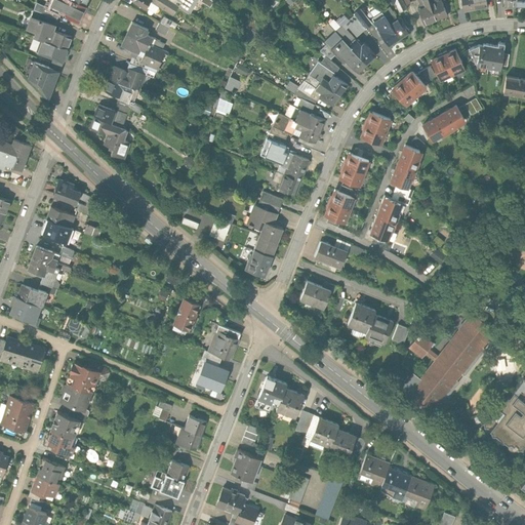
[(48,10),(52,0),(48,0),(45,7),(38,3),(35,10),(58,21),(61,15),(48,10)]
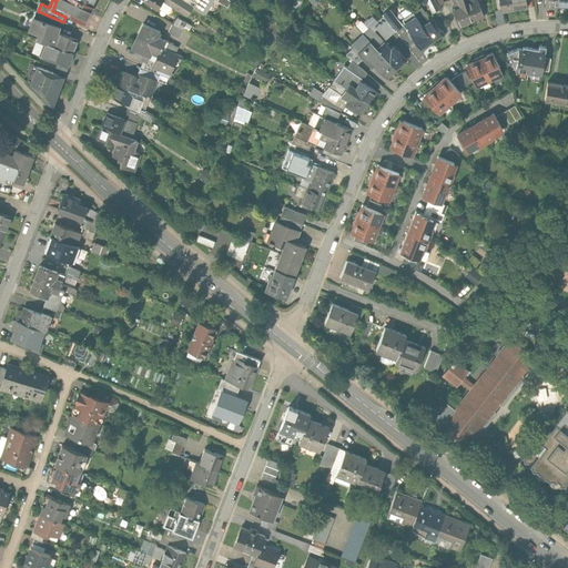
[(94,9),(78,0),(57,0),(52,11),(66,17),(68,19),(87,27),(94,9)]
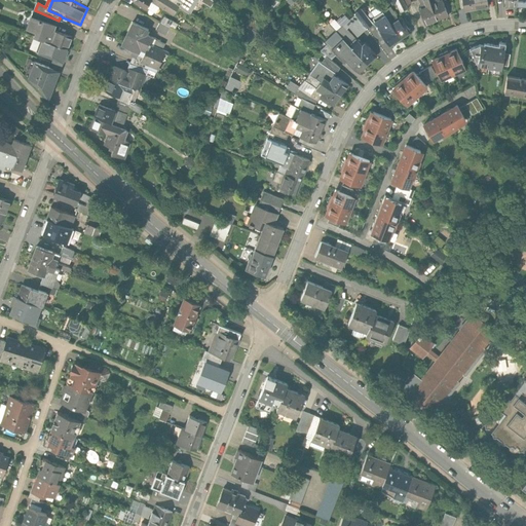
[(135,0),(132,5),(144,12),(150,2),(173,15),(179,5),(170,0),(135,0)]
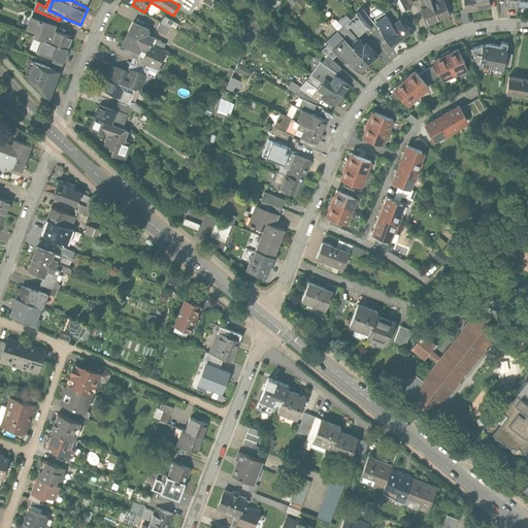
[(197,0),(180,0),(182,0),(179,4),(191,11),(197,0)]
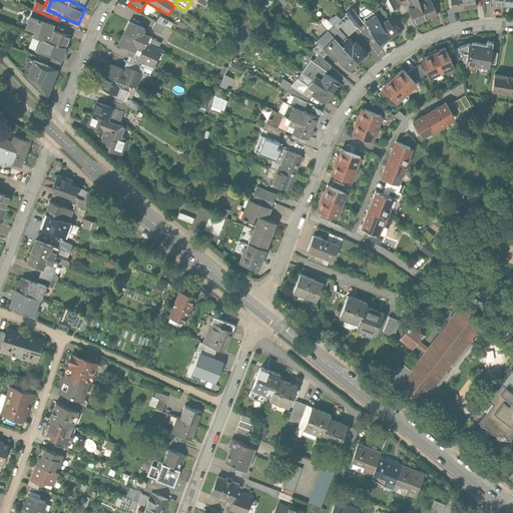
[(392,0),(377,0),(382,7),(386,14),(397,8),(395,6),(392,0)]
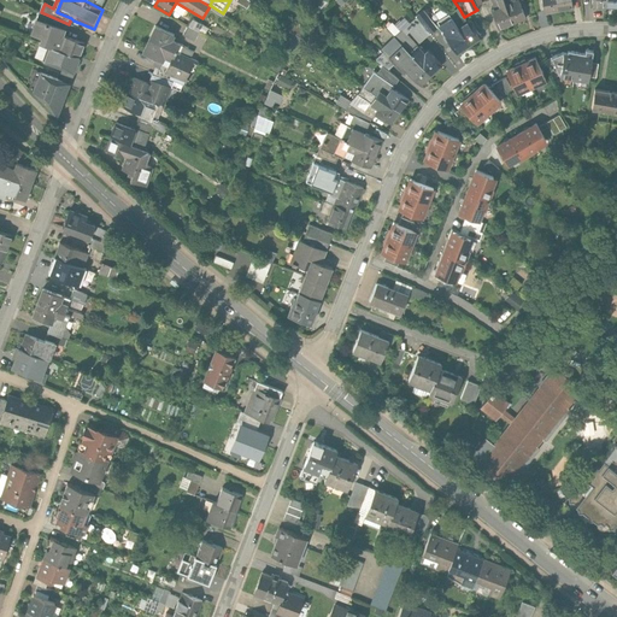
[(491,0),(492,4),(495,11),(492,12),(499,31),(513,25),(503,0),(491,0)]
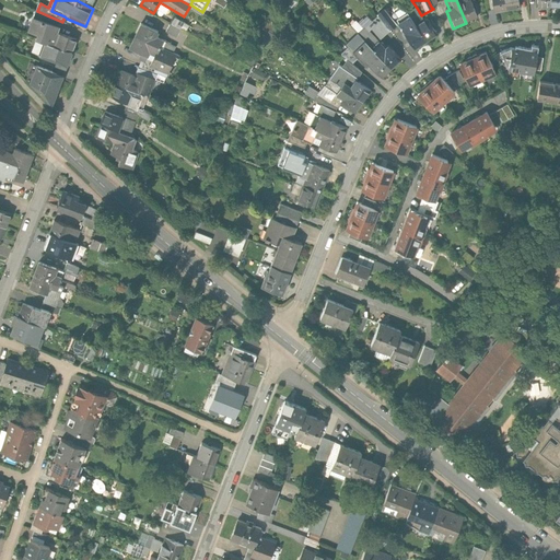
[(456,0),(466,23),(477,19),(470,1),(468,1),(467,0),(456,0)]
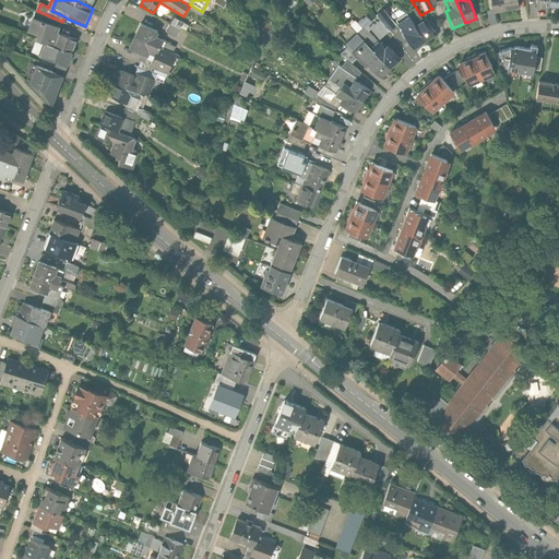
[(490,0),(494,14),(506,12),(503,0),(490,0)]
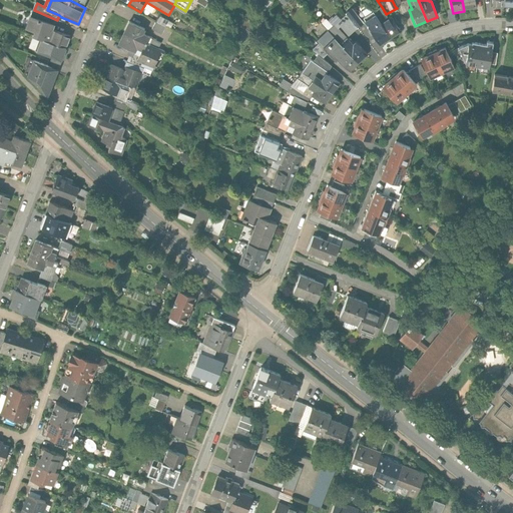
[(462,0),(464,11),(476,8),(474,0),(462,0)]
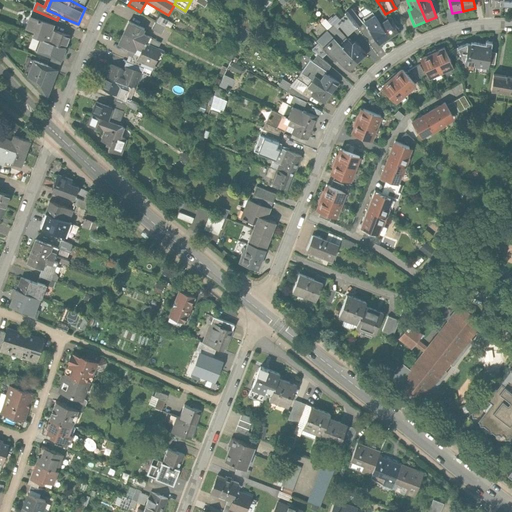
[(381,7),(373,12),(388,39),(399,33),(391,17),(387,19),(386,17),(385,14),(381,7)]
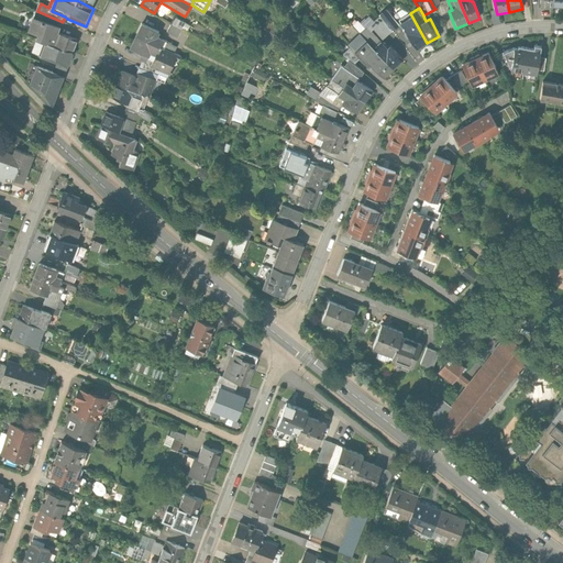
[(386,10),(378,15),(379,17),(392,32),(398,25),(386,10)]
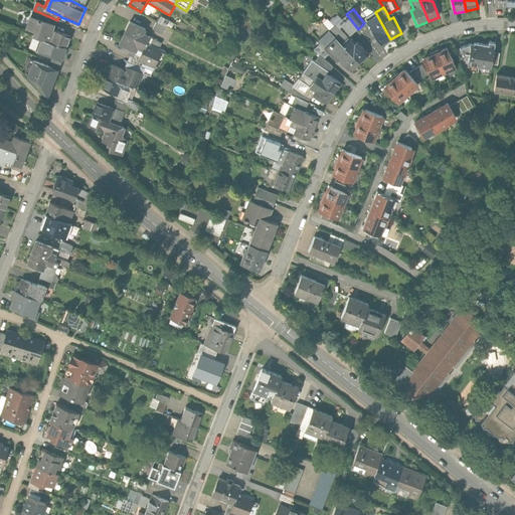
[(55,25),(57,20),(34,10),(31,17),(55,25)]
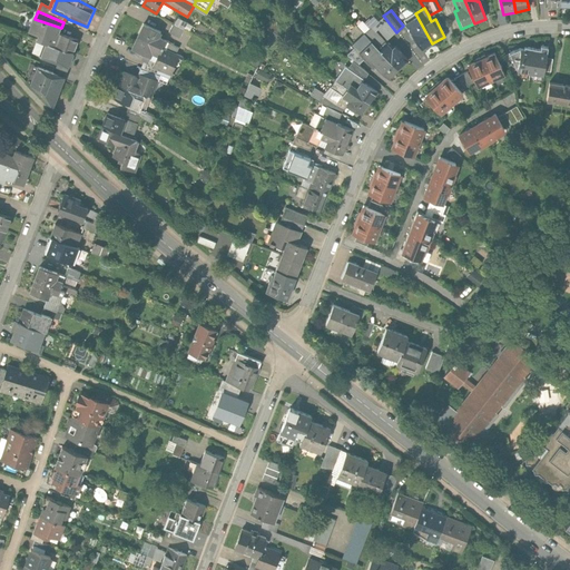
[(415,13),(402,20),(408,28),(416,45),(419,43),(422,49),(432,43),(415,13)]
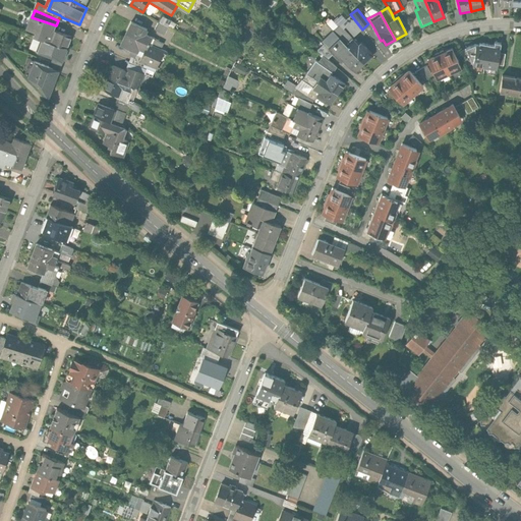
[(326,22),(334,30),(340,24),(351,38),(362,30),(351,15),(341,23),(333,16),(326,22)]
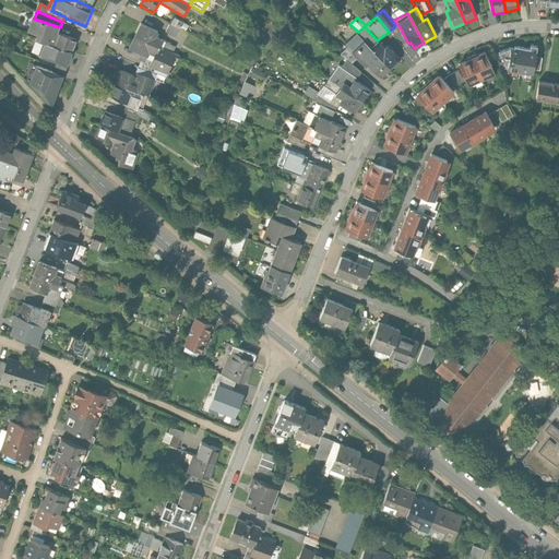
[(174,18),(166,33),(180,40),(189,26),(174,18)]
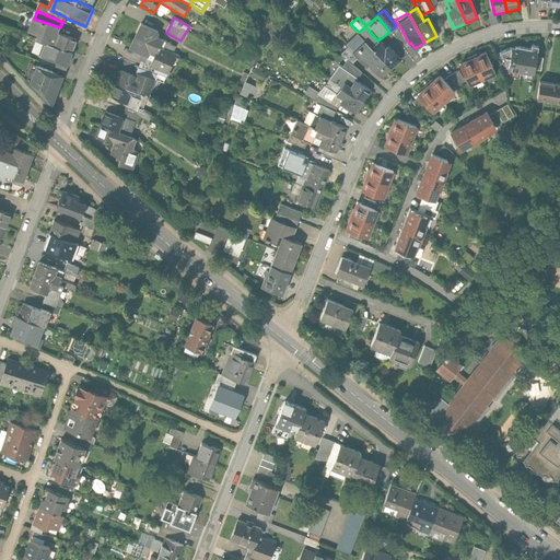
[(37,42),(74,55),(79,42),(62,36),(59,35),(62,28),(60,27),(34,19),(28,33),(38,36),(37,42)]
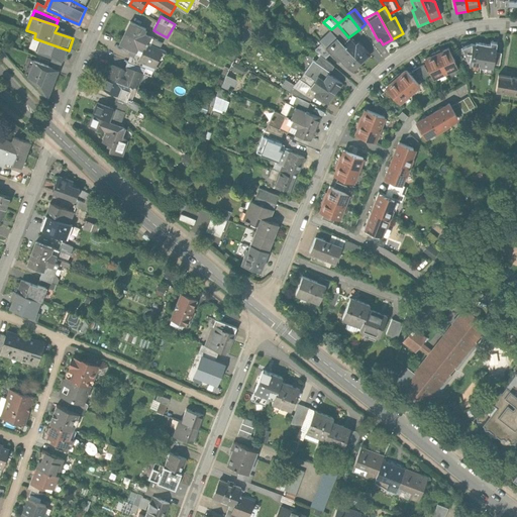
[(257,25),(247,18),(242,25),(252,32),(257,25)]
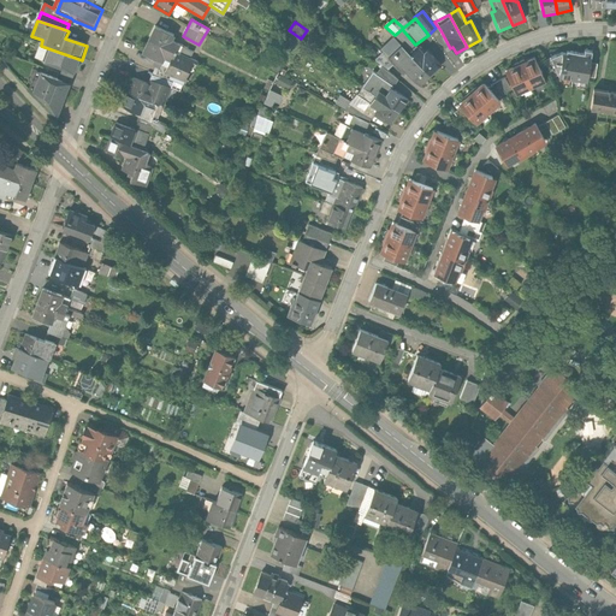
[(146,42),(189,60),(194,51),(176,43),(171,41),(173,35),(153,27),(146,42)]
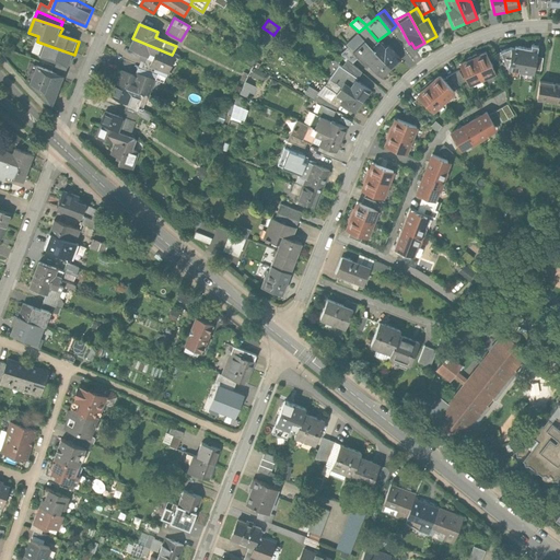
[(359,32),(357,34),(392,71),(401,60),(387,45),(384,47),(380,43),(377,41),(365,26),(359,32)]
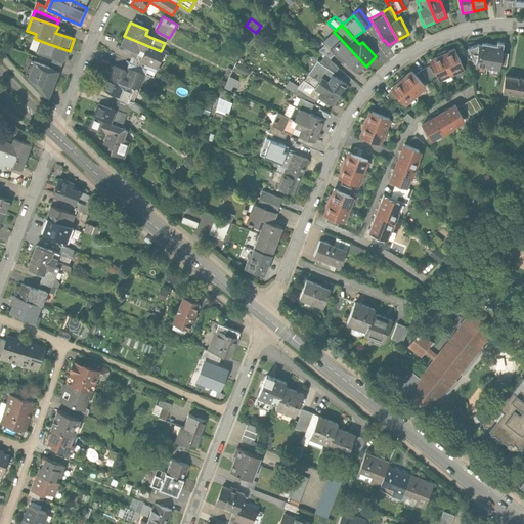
[(254,33),(245,27),(238,36),(244,40),(248,42),(254,33)]
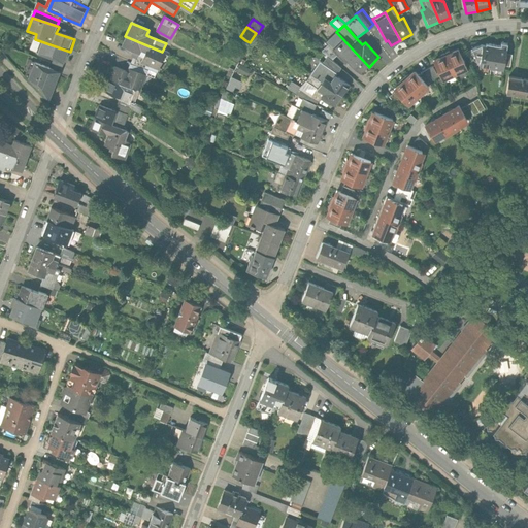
[(336,32),(325,43),(327,45),(337,56),(343,62),(345,60),(347,62),(360,75),(369,67),(336,32)]
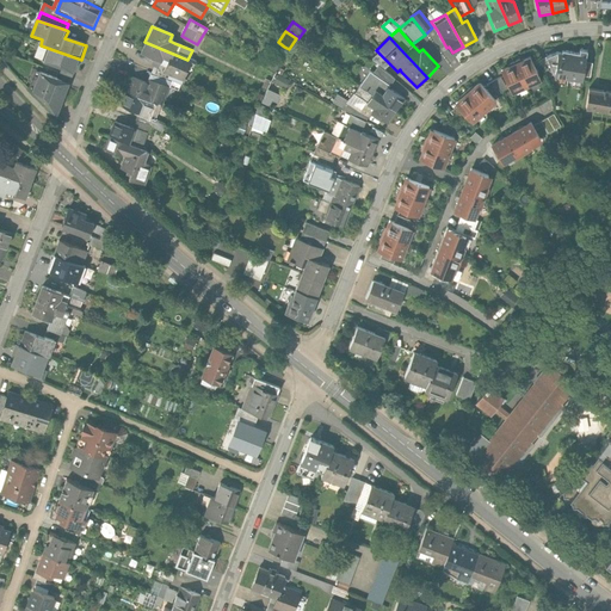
[(144,42),(140,53),(161,61),(166,63),(162,72),(183,80),(190,61),(187,60),(144,42)]
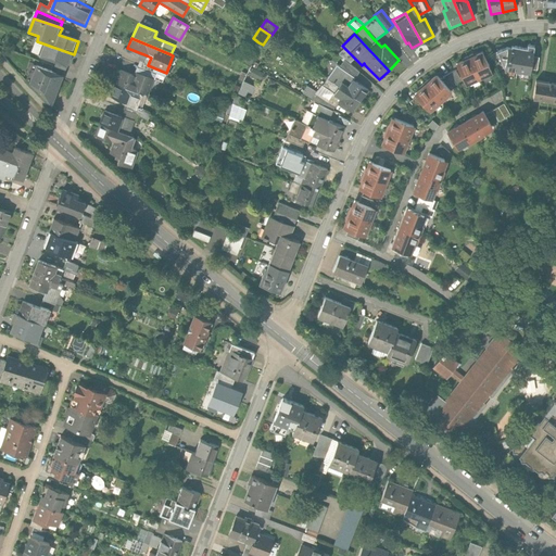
[(74,54),(37,41),(33,53),(39,55),(38,57),(68,67),(74,54)]
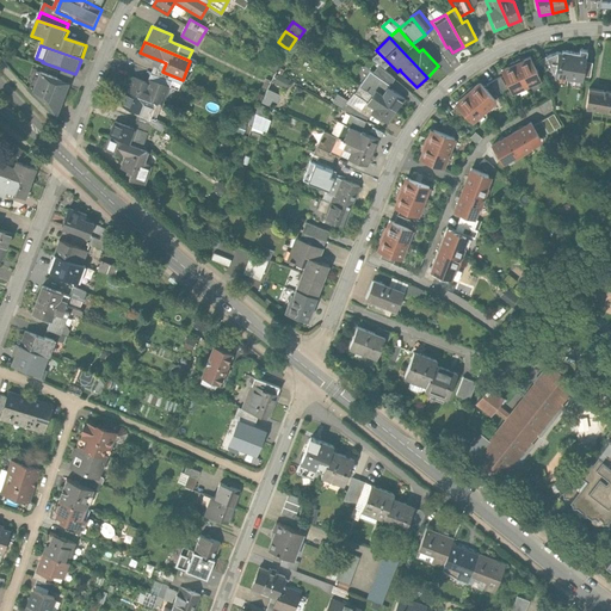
[(572,51),(560,49),(547,56),(555,74),(568,78),(572,51)]
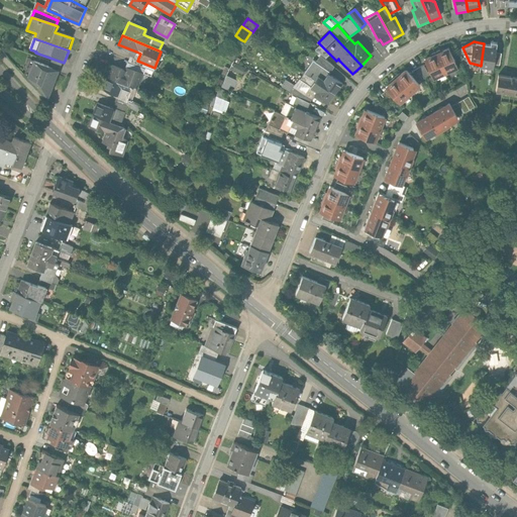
[(497,42),(491,41),(491,44),(484,43),(481,66),(493,68),(497,42)]
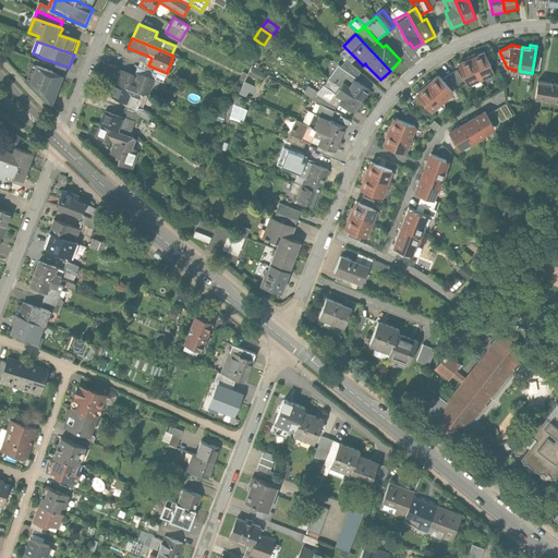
[(346,48),(339,55),(347,60),(351,63),(356,59),(346,48)]
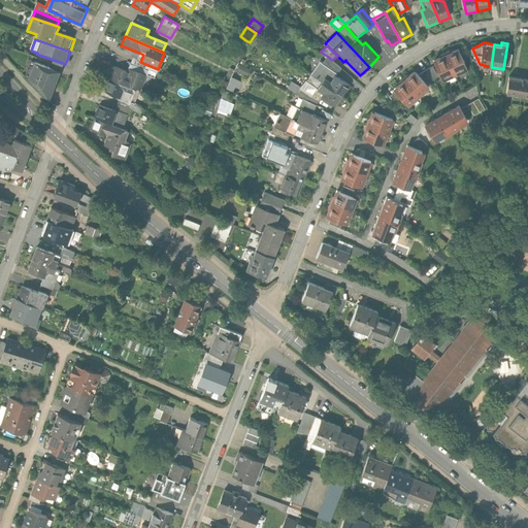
[(480,64),(472,48),(466,51),(473,66),(480,64)]
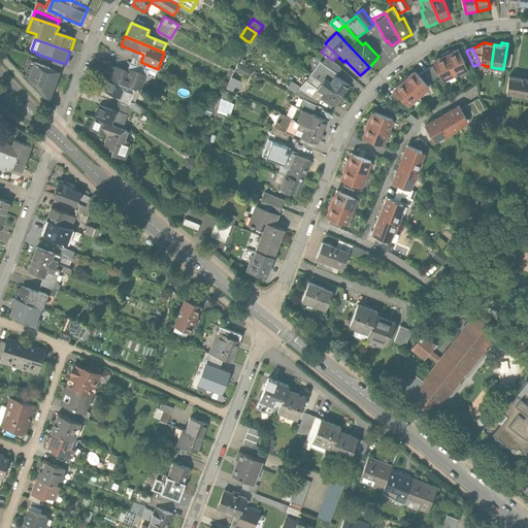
[(450,53),(446,55),(455,76),(467,71),(458,50),(450,53)]
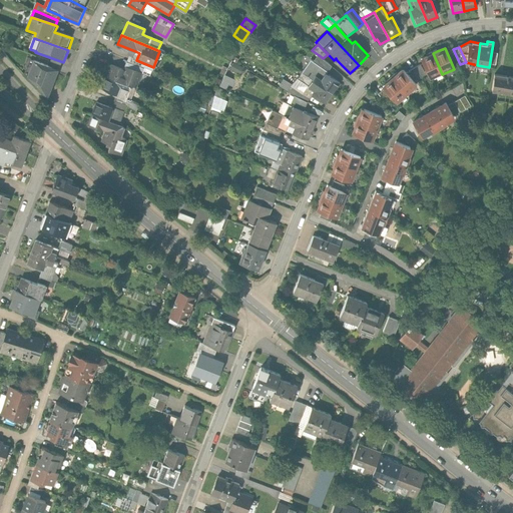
[(429,55),(421,59),(430,80),(442,74),(433,53),(429,55)]
